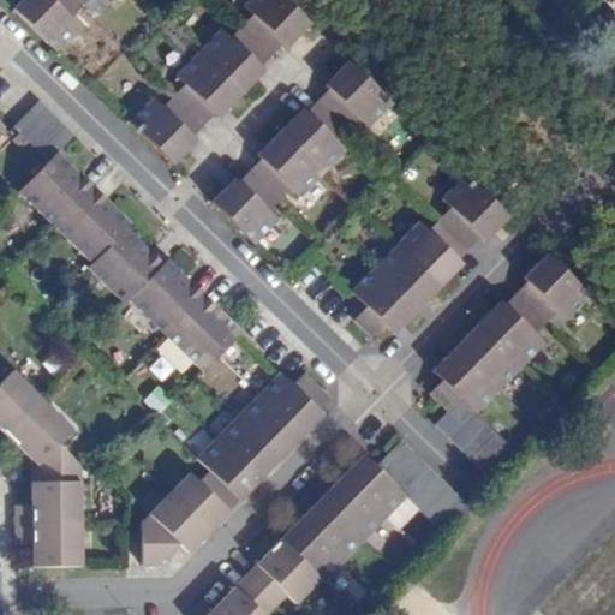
[(82,7),(73,0),(22,0),(13,10),(55,52),(79,28),(70,19),(82,7)]
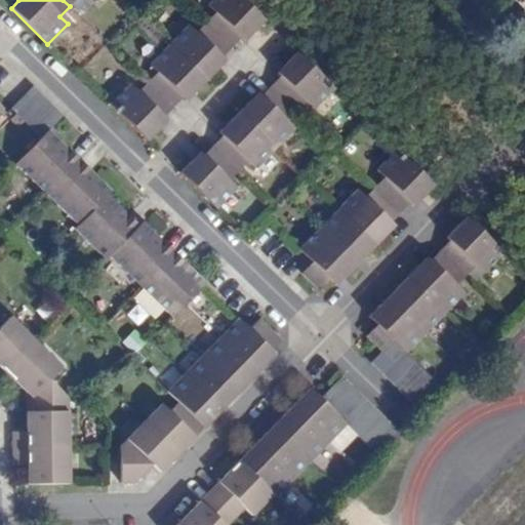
[(266,21),(243,0),(213,0),(209,5),(217,13),(207,24),(232,48),(242,38),(245,41),(266,21)]
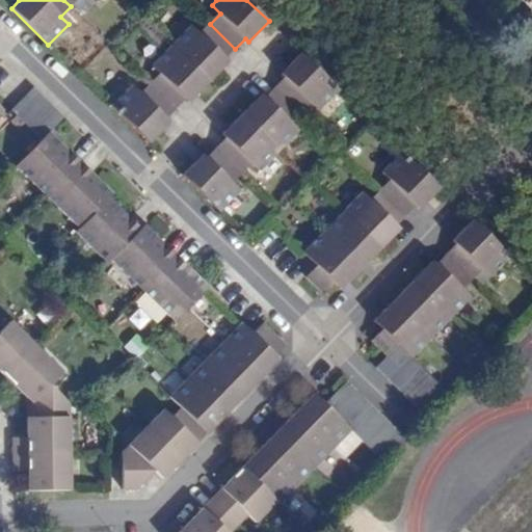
[(531,11),(528,17),(531,20),(531,0),(522,0),(531,9),(531,11)]
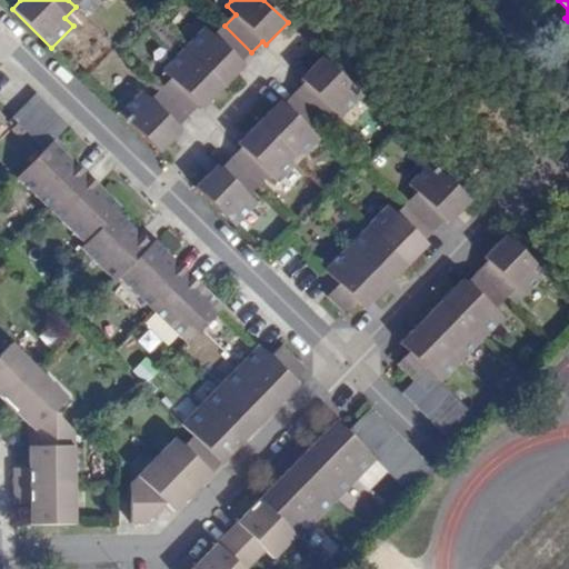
[(251,52),(225,26),(213,37),(205,28),(183,49),(223,88),(245,67),(240,62),(251,52)]
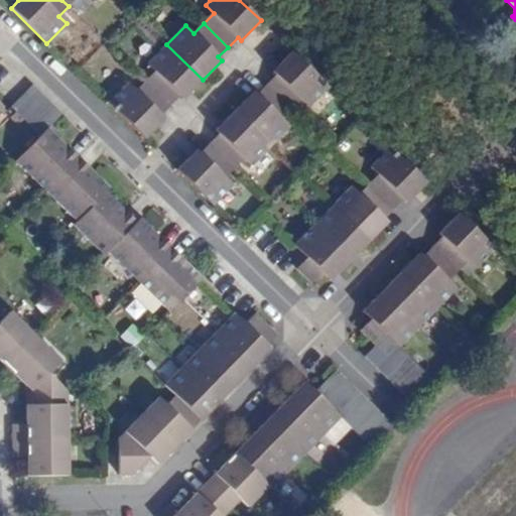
[(203,80),(166,44),(148,63),(156,72),(146,82),(170,106),(180,96),(183,99),(203,80)]
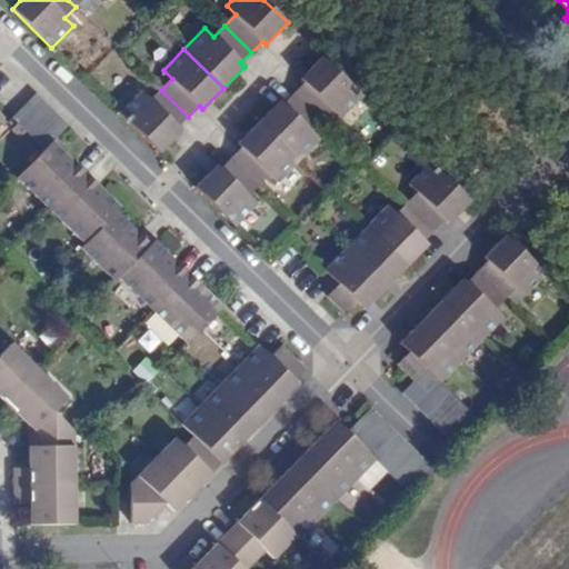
[(363,97),(323,58),(302,80),(306,82),(295,95),(321,120),(331,108),(342,118),(363,97)]
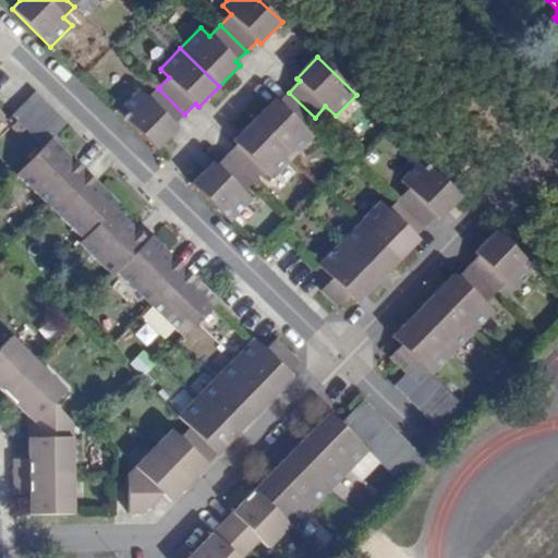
[(184,114),(158,88),(147,99),(138,91),(118,112),(157,150),(167,138),(178,129),(173,125),(184,114)]
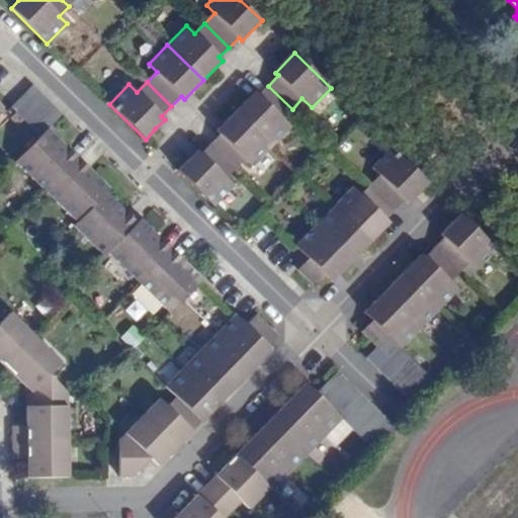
[(11,108),(21,117),(42,95),(33,86),(11,108)]
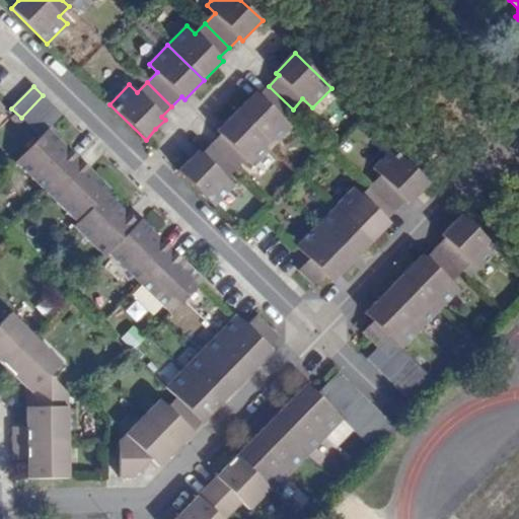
[(293,109),(269,86),(258,96),(255,93),(250,97),(237,113),(273,148),(292,129),(283,120),(293,109)]
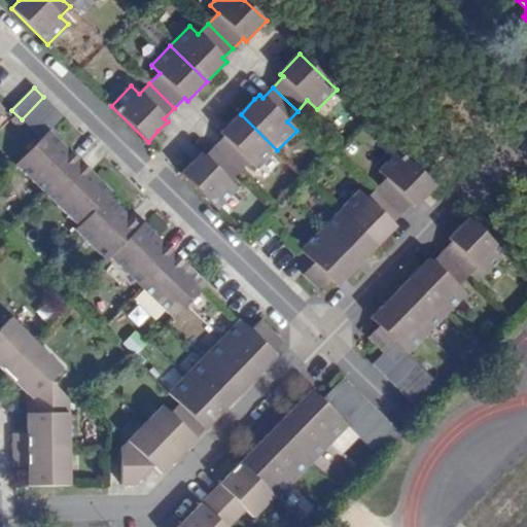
[(43,97),(22,119),(32,130),(54,107),(43,97)]
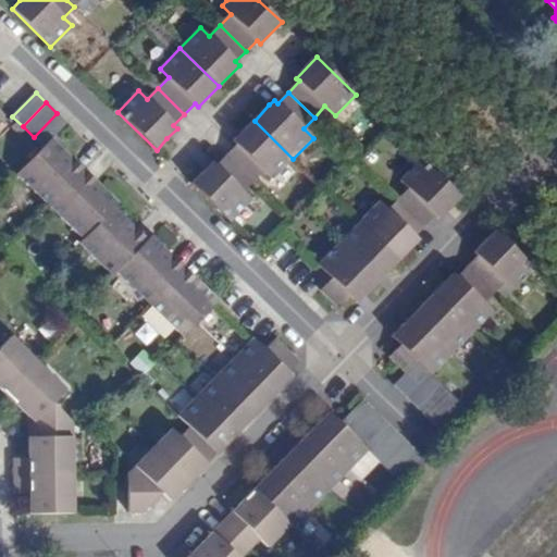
[(57,113),(34,137),(44,147),(52,139),(67,123),(57,113)]
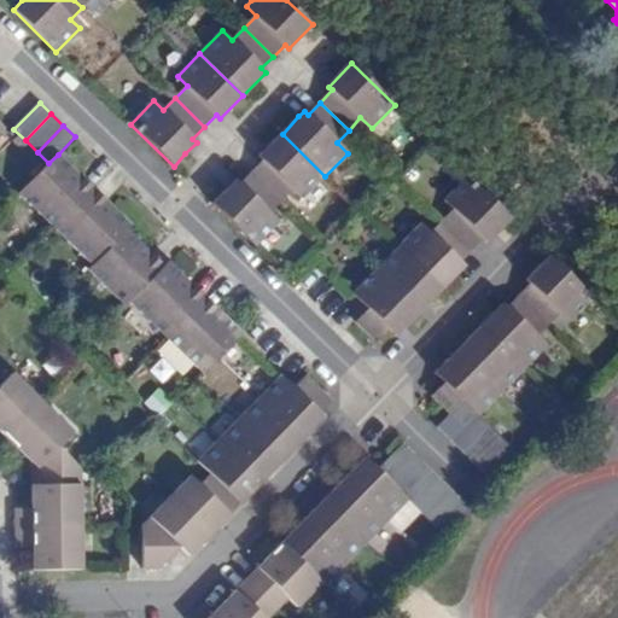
[(325,176),(283,134),(270,145),(260,157),(263,161),(251,173),(280,200),(292,188),(303,199),(325,176)]
